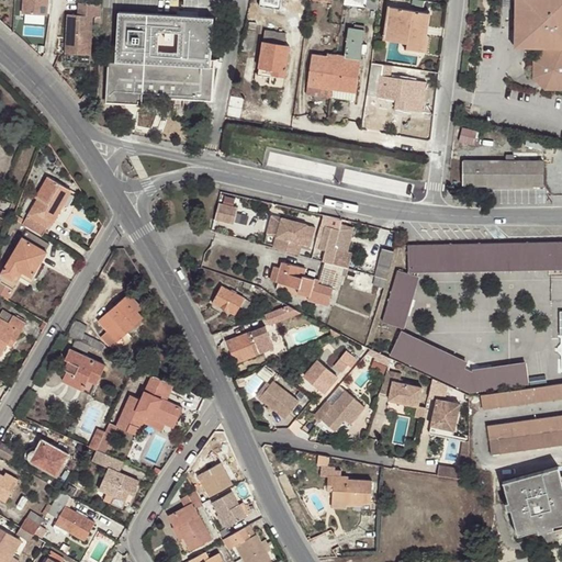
[(22,0),(22,21),(48,22),(48,0),(22,0)]
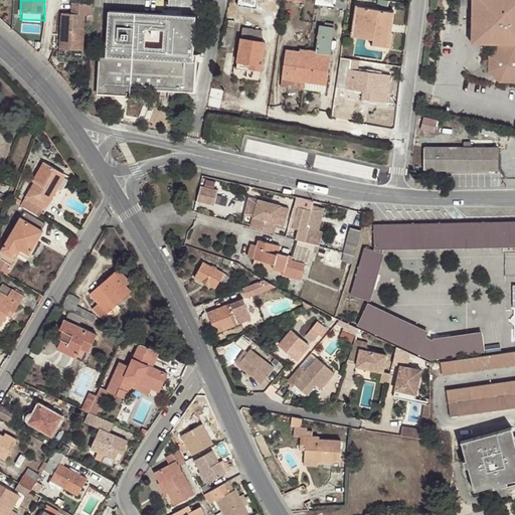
[(514,0),(475,0),(475,24),(483,24),(492,33),(493,41),(500,42),(490,55),(489,68),(500,80),(514,79),(514,0)]
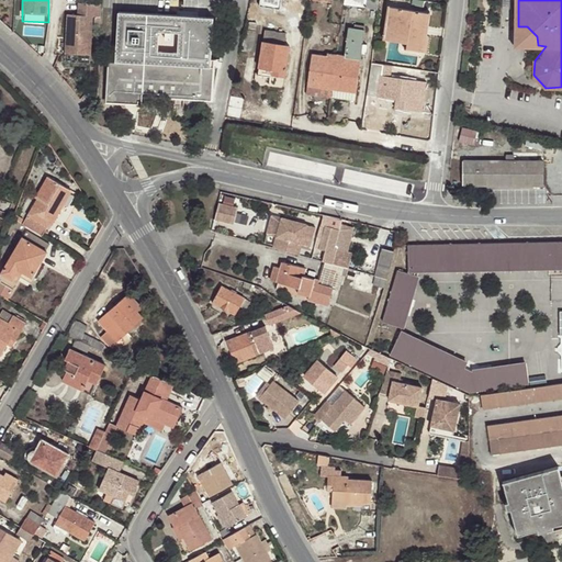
[(102,18),(103,4),(80,3),(79,15),(69,15),(67,55),(92,56),(94,18),(102,18)]
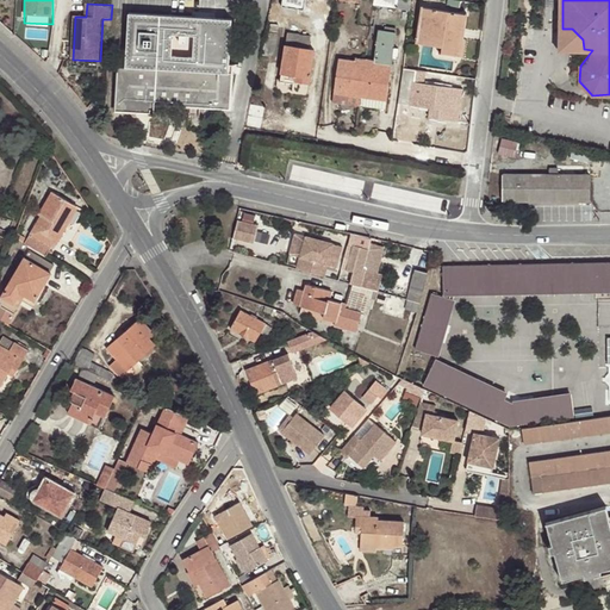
[(423,5),(418,36),(434,37),(436,31),(444,32),(443,44),(442,51),(456,54),(459,33),(464,35),(466,12),(423,5)]
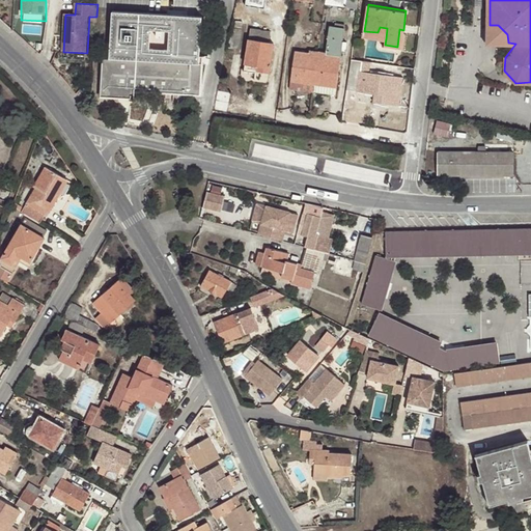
[(202,16),(113,10),(110,58),(105,57),(103,93),(120,94),(120,91),(134,92),(134,87),(198,91),(201,55),(199,55),(202,16)]
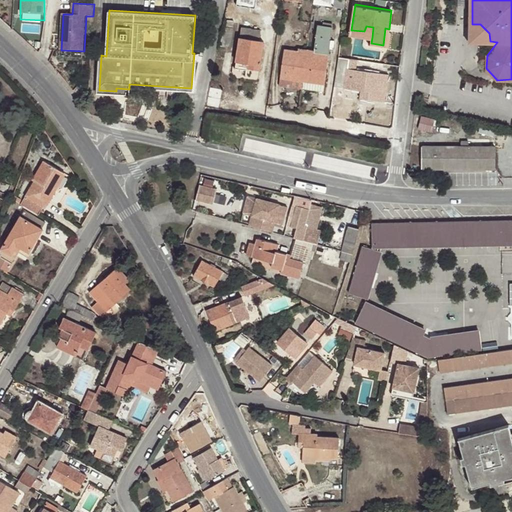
[(480,24),(472,24),(472,41),(490,41),(489,33),(480,24)]
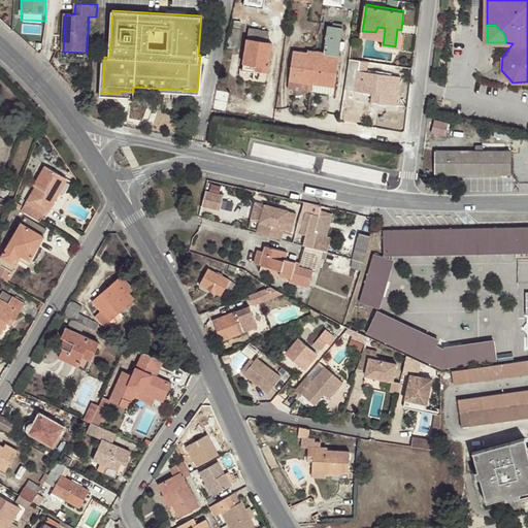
[(312,83),(311,90),(333,93),(339,47),(340,41),(341,27),(332,26),(328,26),(324,52),(317,51),(312,83)]
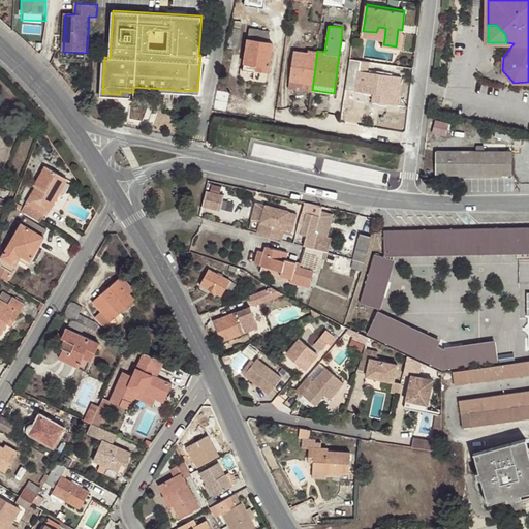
[(376,32),(363,31),(363,35),(384,38),(385,28),(378,27),(376,32)]
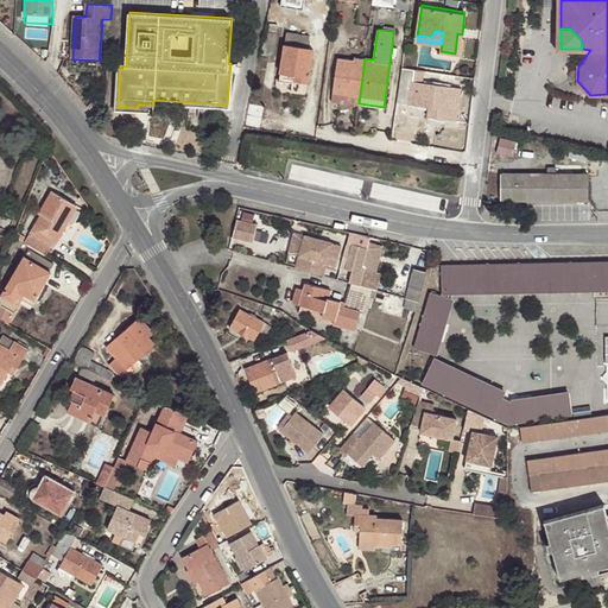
[(310,36),(287,32),(280,76),(308,81),(314,48),(308,48),(310,36)]
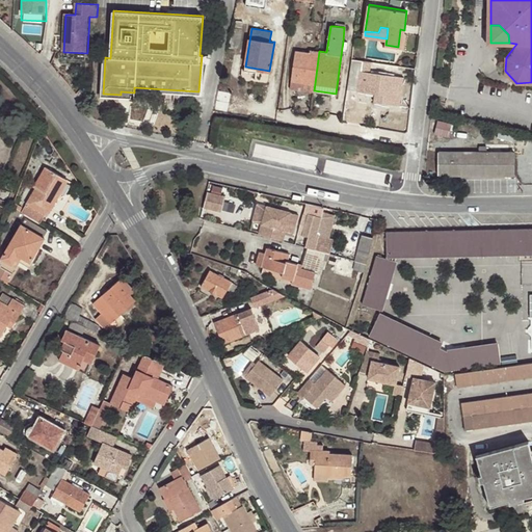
[(306,82),(315,83),(319,51),(312,51),(312,53),(296,50),(292,80),(306,82)]
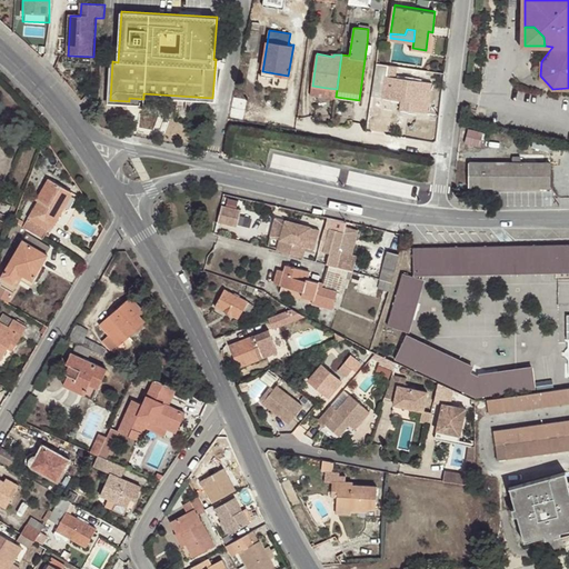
[(396,77),(397,66),(376,62),(371,95),(400,99),(399,108),(428,111),(431,81),(396,77)]
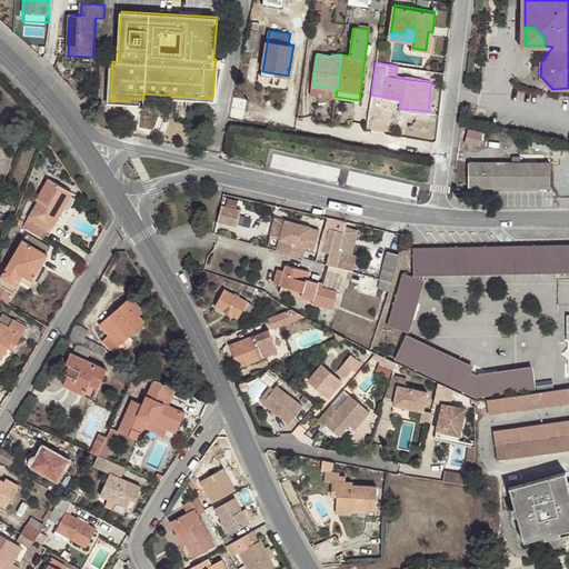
[(326,96),(327,88),(312,86),(310,93),(326,96)]
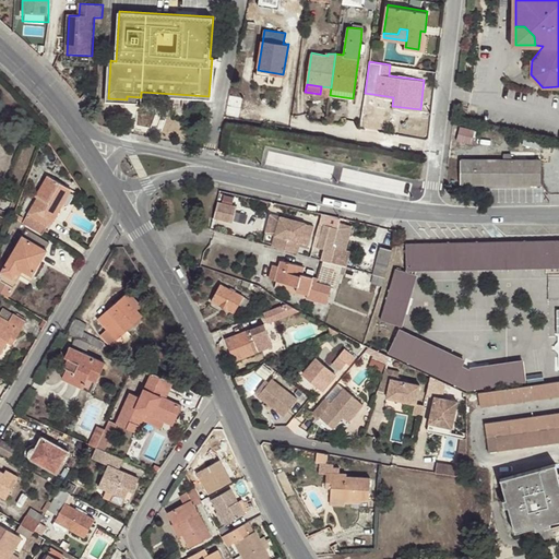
[(226,115),(241,116),(242,96),(228,94),(226,115)]
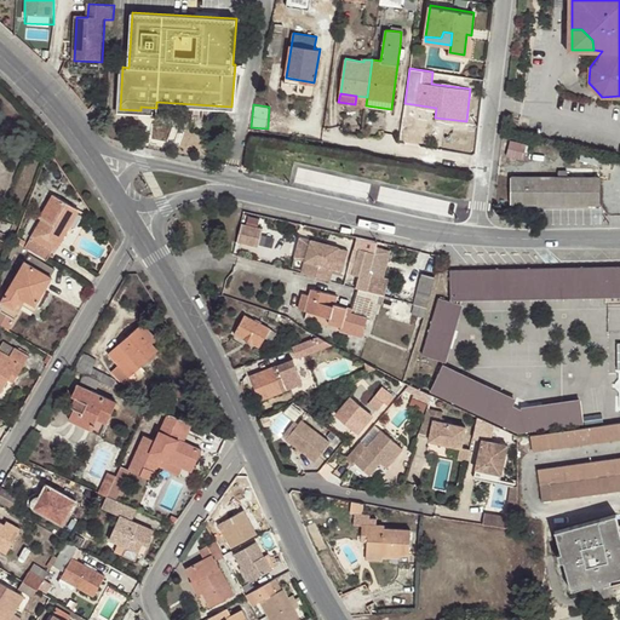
[(510,138),(506,154),(523,158),(527,142),(510,138)]
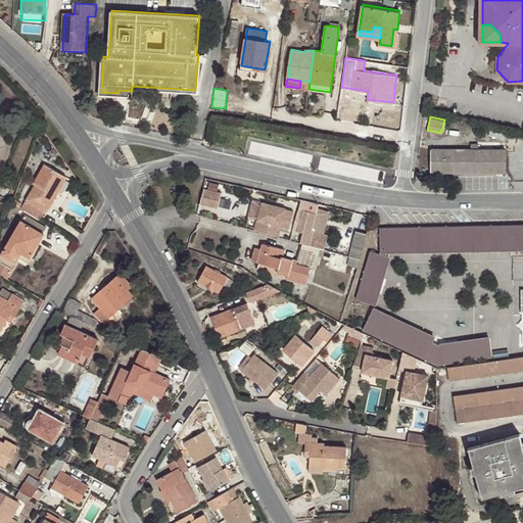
[(471,148),(432,148),(432,171),(506,171),(506,148),(479,148),(478,142),(471,143),(471,148)]
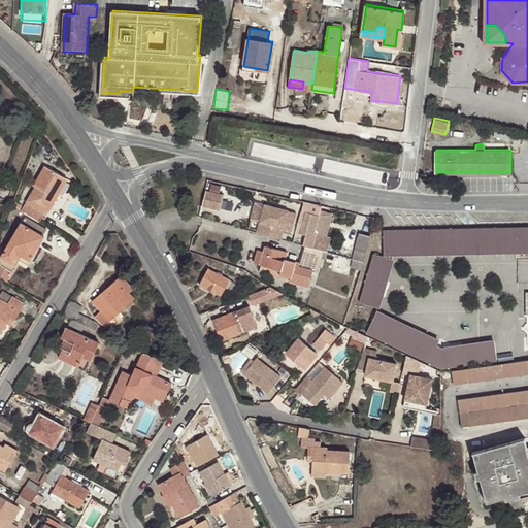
[(22,210),(39,221),(44,211),(47,213),(59,194),(56,193),(58,189),(61,191),(68,178),(45,166),(34,185),(36,186),(22,210)]
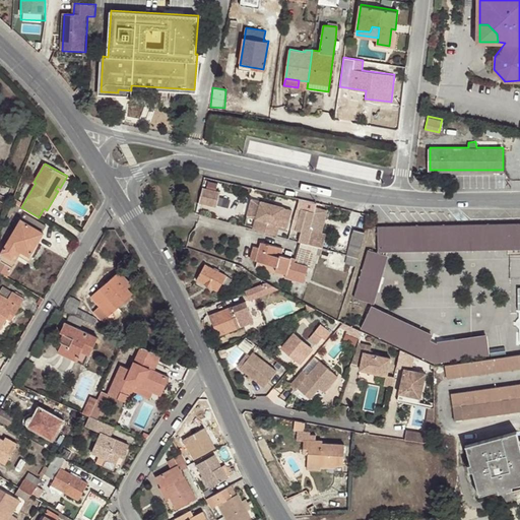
[(224,192),(207,188),(203,203),(220,208),(224,192)]
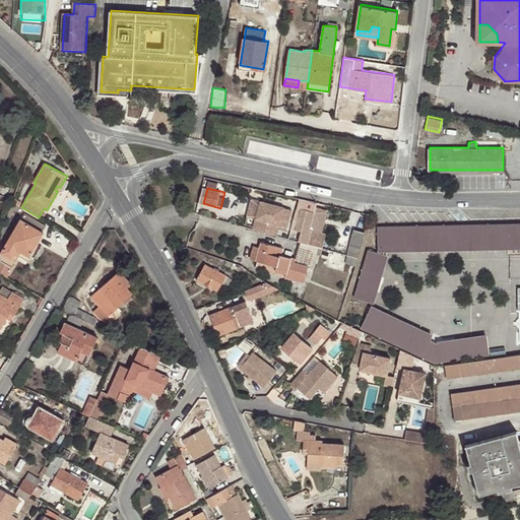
[(20,206),(13,202),(10,208),(13,209),(18,211),(20,206)]
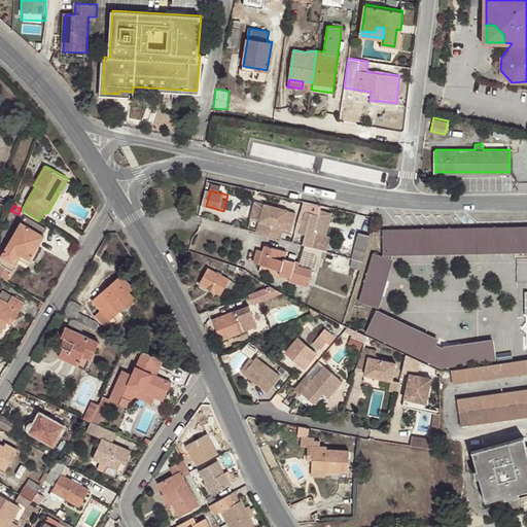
[(265,205),(256,233),(280,240),(283,230),(285,222),(292,224),(295,213),(265,205)]
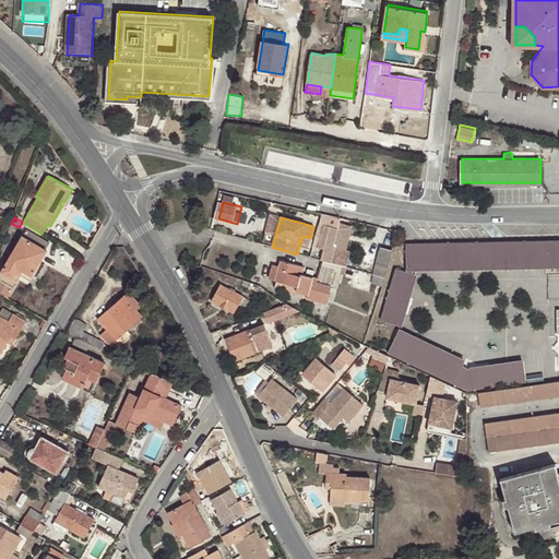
[(340,223),(339,228),(333,246),(347,249),(354,226),(340,223)]
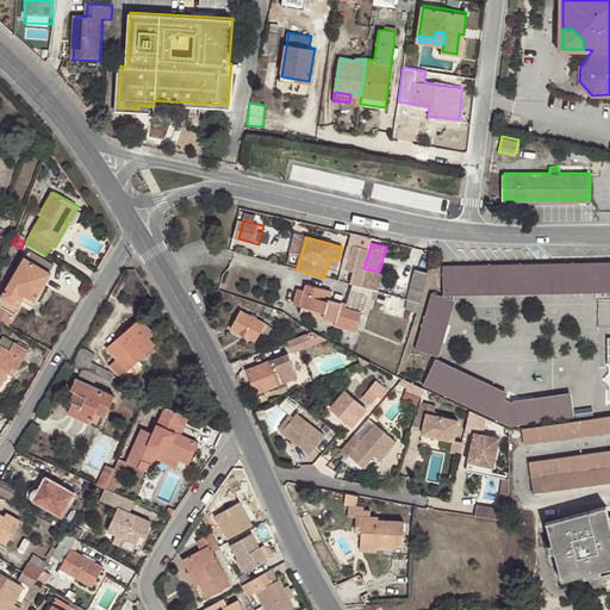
[(16,246),(12,244),(2,272),(6,273),(16,246)]
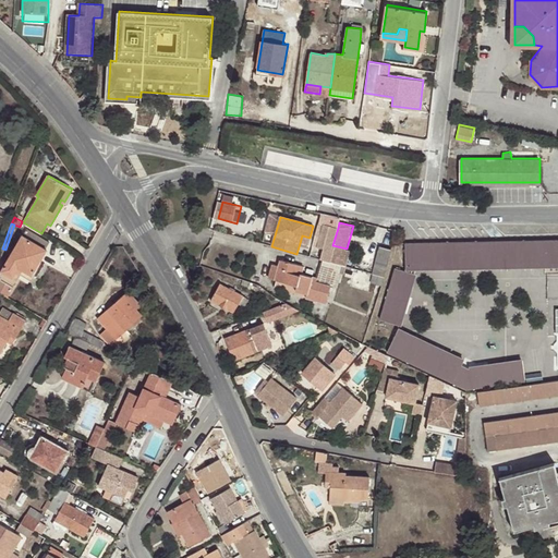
[(323,225),(318,223),(312,244),(324,247),(320,261),(323,261),(346,267),(351,250),(347,249),(332,245),(338,228),(323,223),(323,225)]
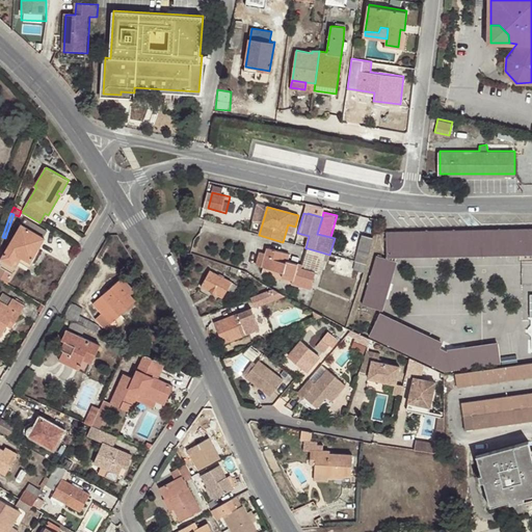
[(0,277),(7,283),(20,262),(16,260),(19,256),(30,263),(46,237),(22,223),(7,248),(0,261),(0,277)]
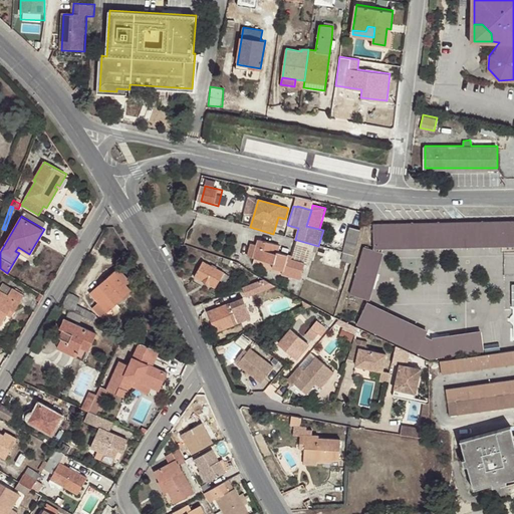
[(283,226),(285,219),(278,217),(276,224),(283,226)]
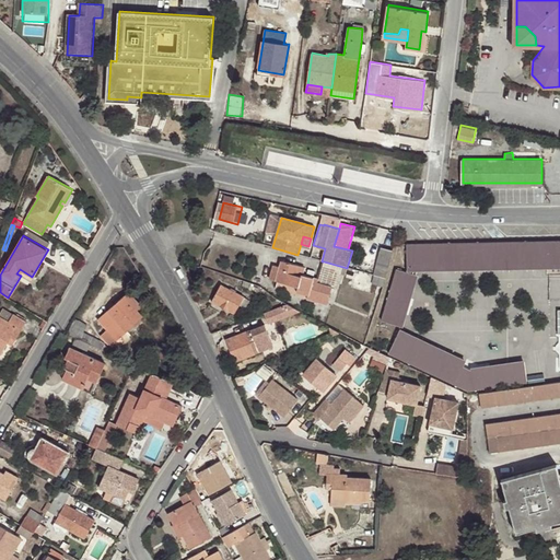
[(467,243),(407,244),(408,271),(464,270),(504,270),(559,268),(559,241),(525,242),(467,243)]
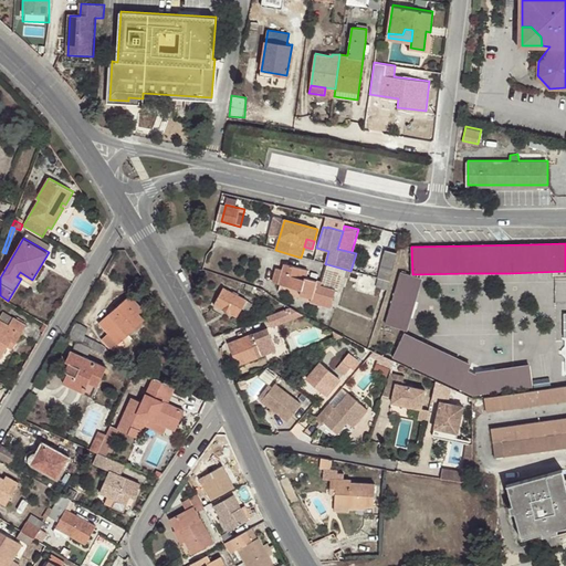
[(378,279),(390,282),(397,253),(385,251),(378,279)]
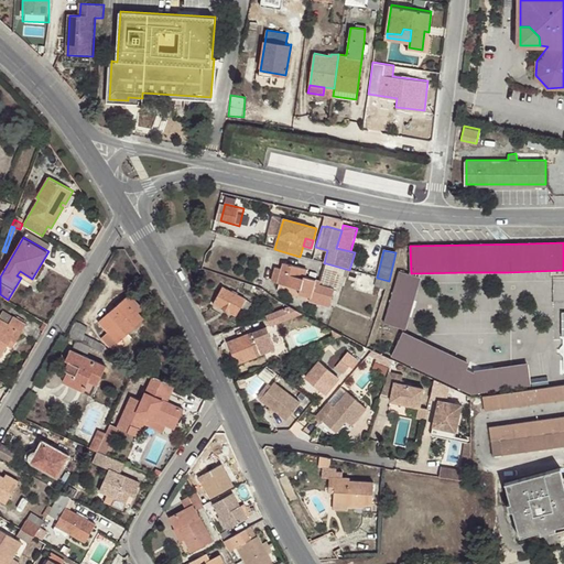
[(348,278),(349,270),(326,263),(321,281),(305,277),(307,270),(283,263),(282,269),(275,268),(271,281),(301,289),(300,294),(310,297),(310,301),(329,306),(334,288),(339,289),(343,277),(348,278)]
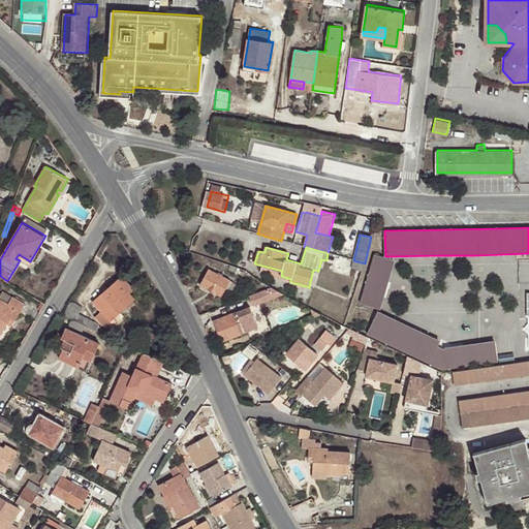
[(16,258),(20,260),(28,266),(30,261),(19,254),(16,258)]
